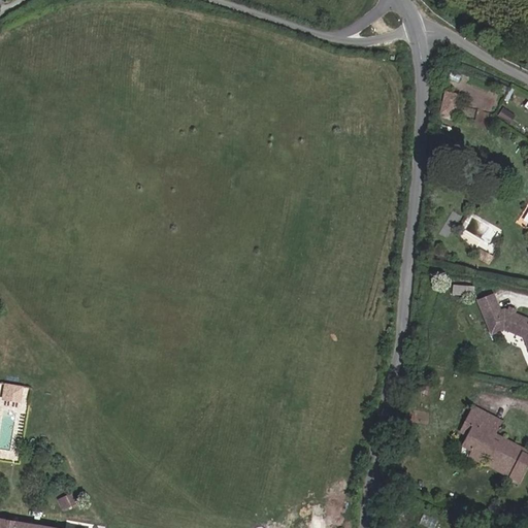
[(457,95),(444,93),(440,112),(453,116),(457,95)]
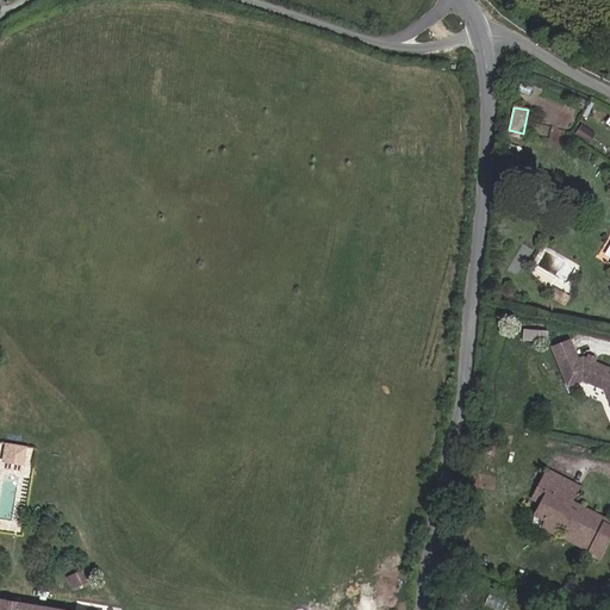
[(540,294),(547,299),(552,292),(545,286),(540,294)]
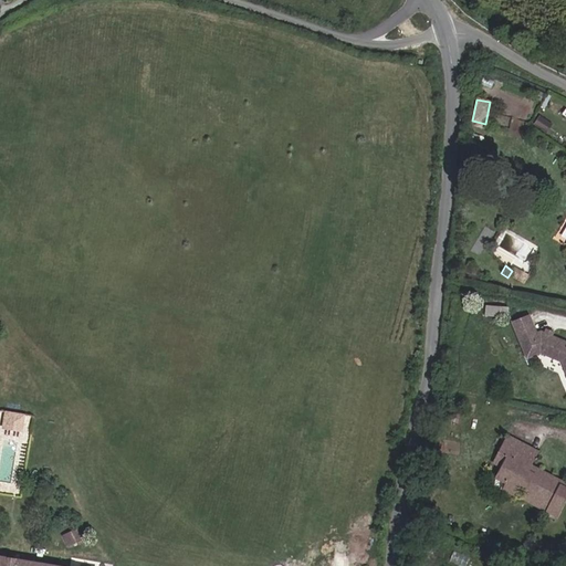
[(519,275),(512,271),(507,278),(515,282),(519,275)]
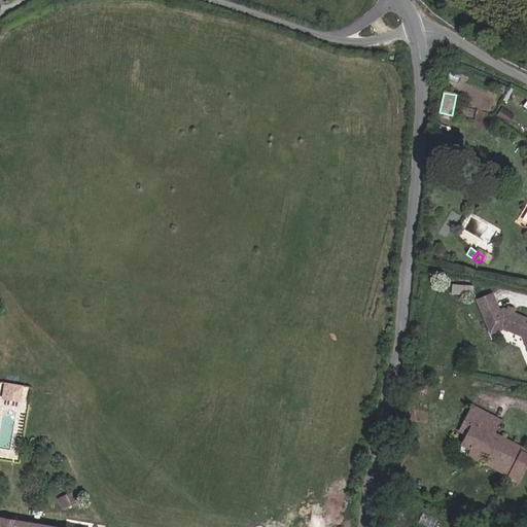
[(499,309),(493,292),(477,300),(490,334),(503,327),(523,336),(526,345),(526,316),(503,308),(499,309)]
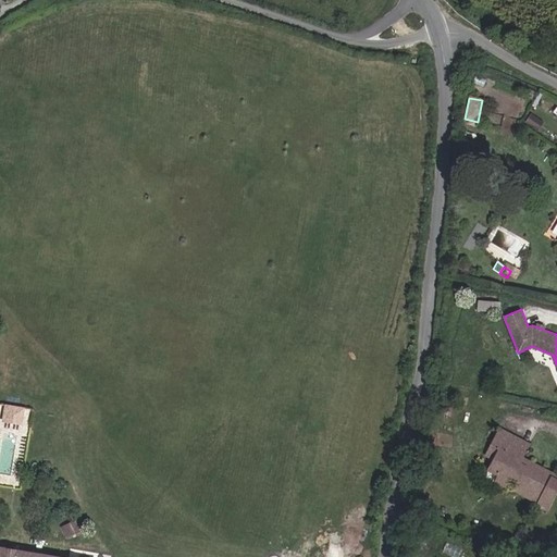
[(23,425),(26,407),(5,403),(1,421),(23,425)]
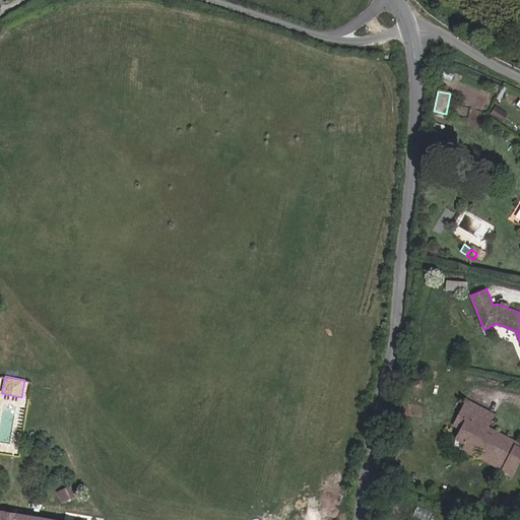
[(479,459),(477,464),(502,473),(500,479),(511,483),(519,462),(508,457),(510,452),(492,445),(491,448),(479,444),(482,438),(476,436),(480,424),(458,414),(452,430),(456,433),(449,450),(459,454),(458,461),(470,465),(474,457),(479,459)]
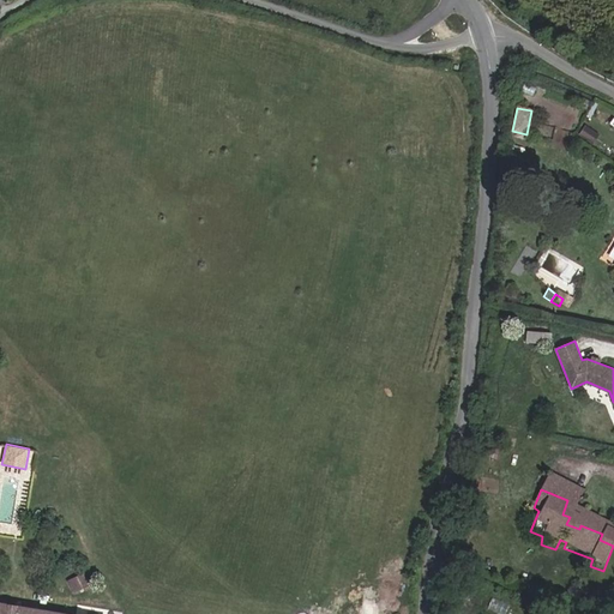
[(576,503),(567,500),(563,515),(570,517),(576,503)]
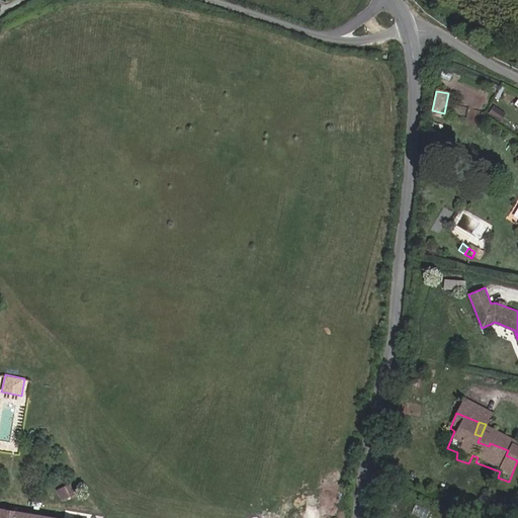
[(517,458),(517,454),(508,450),(506,455),(517,460),(517,458)]
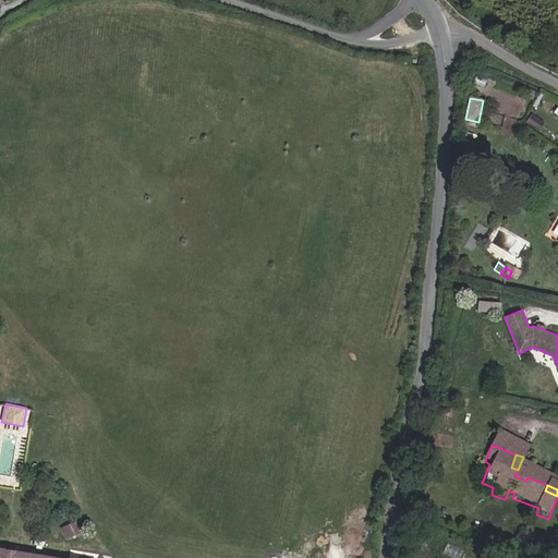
[(510,504),(536,514),(538,508),(512,498),(510,504)]
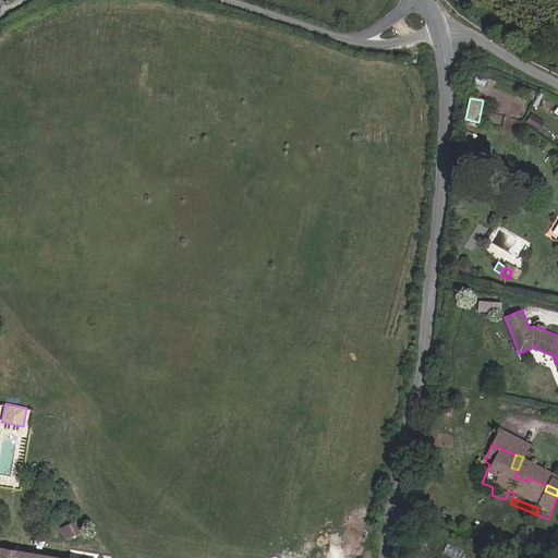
[(75,521),(70,523),(74,536),(80,534),(75,521)]
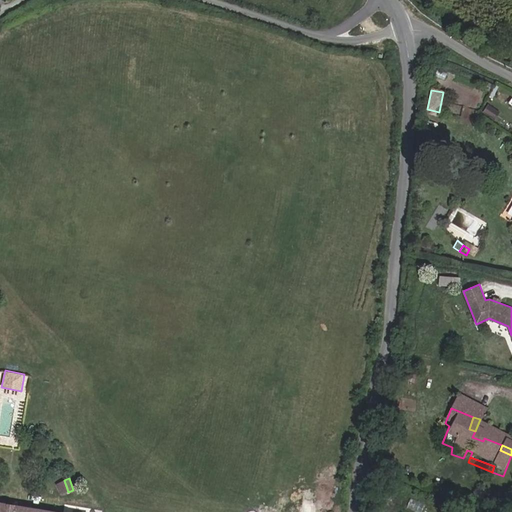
[(62,494),(68,492),(64,480),(58,483),(62,494)]
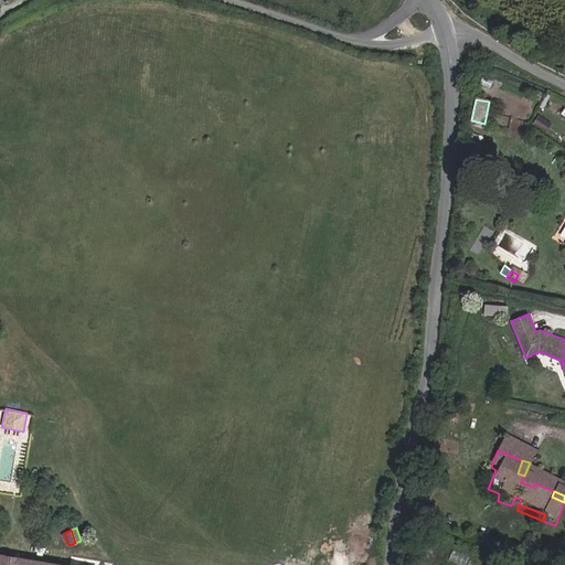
[(53,564),(0,555),(0,564),(53,564)]
